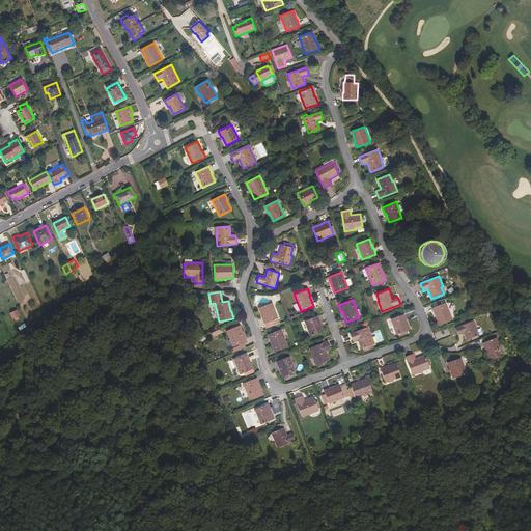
[(272,303),(261,307),(260,304),(258,305),(259,308),(262,317),(264,324),(267,328),(275,325),(273,320),(277,318),(278,318),(272,303)]
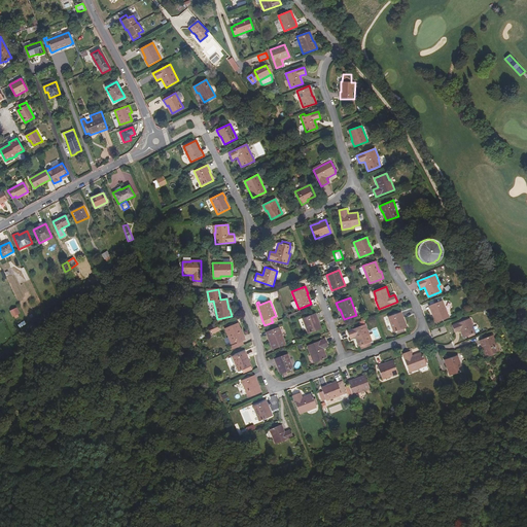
[(450,317),(443,301),(430,306),(434,315),(432,316),(435,323),(450,317)]
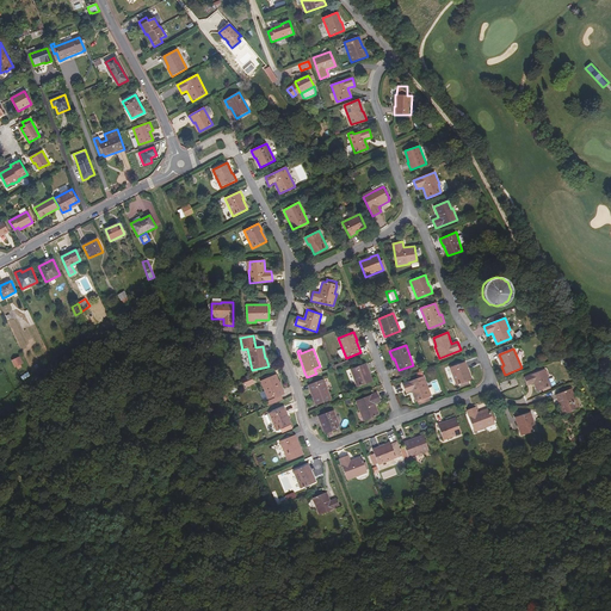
[(20,357),(12,360),(16,368),(24,363),(20,357)]
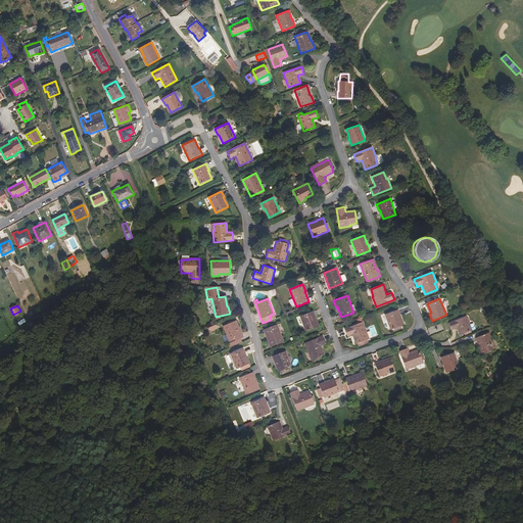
[(400,316),(398,310),(385,315),(390,330),(402,326),(399,317),(400,316)]
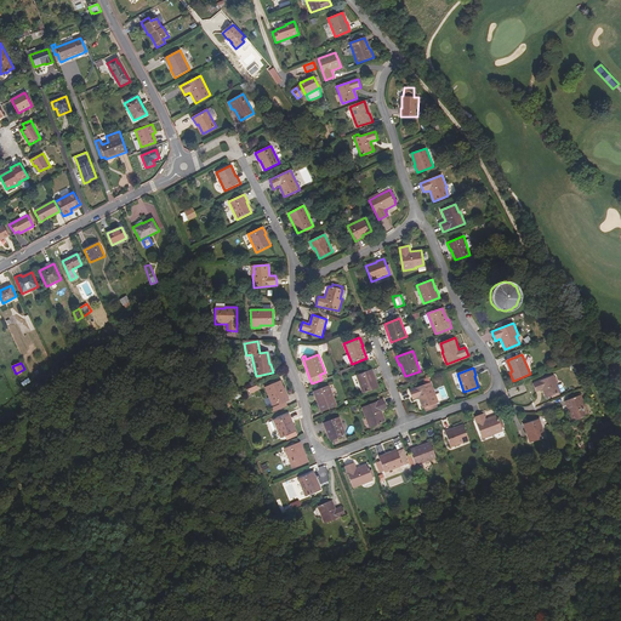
[(372,369),(355,375),(363,393),(379,388),(374,376),(375,376),(372,369)]
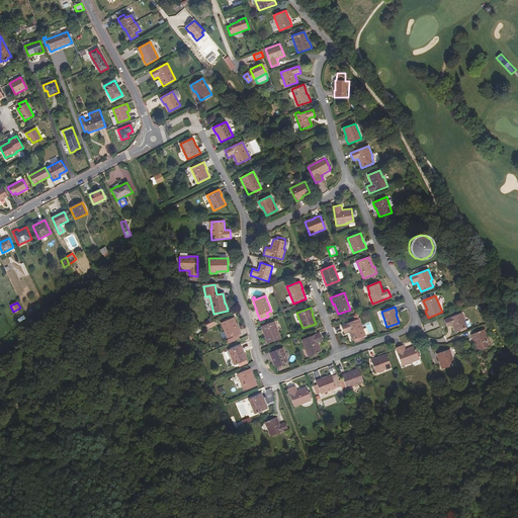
[(461,313),(444,320),(447,327),(452,325),(455,332),(458,331),(458,333),(467,329),(467,328),(467,327),(461,313)]
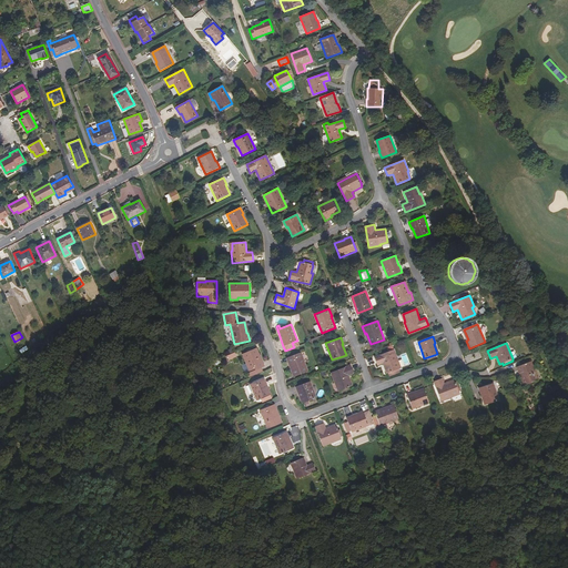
[(260,355),(256,347),(242,354),(250,373),(249,373),(251,377),(262,372),(261,368),(263,367),(259,356),(260,355)]
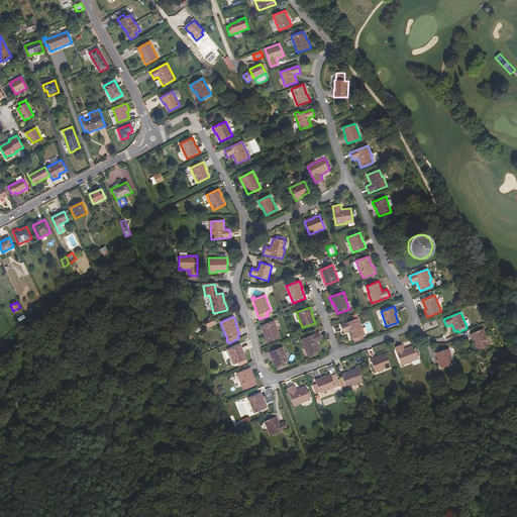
[(358,318),(340,325),(343,332),(348,331),(351,340),(364,335),(362,329),(363,328),(358,318)]
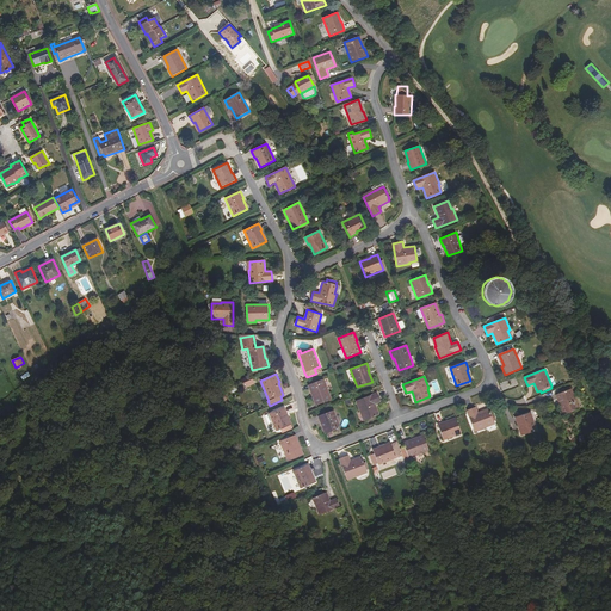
[(332,400),(323,378),(309,384),(314,396),(313,397),(315,406),(332,400)]
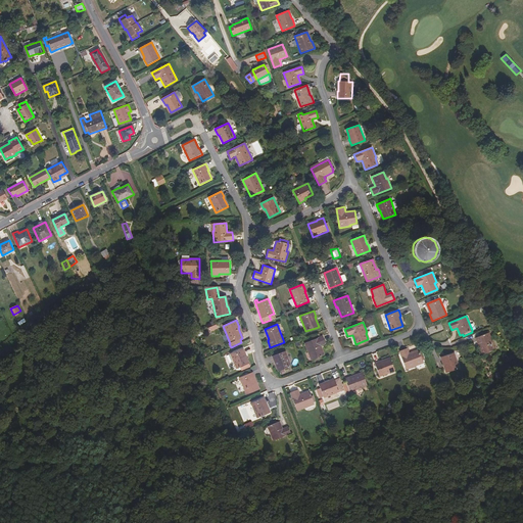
[(496,349),(489,332),(477,337),(481,347),(480,348),(482,355),(496,349)]
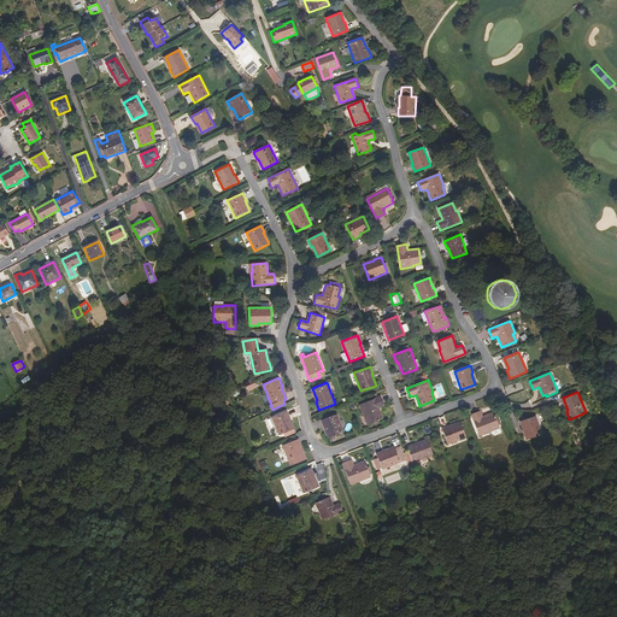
[(385,406),(381,397),(359,405),(364,417),(365,417),(369,424),(383,419),(378,407),(385,406)]
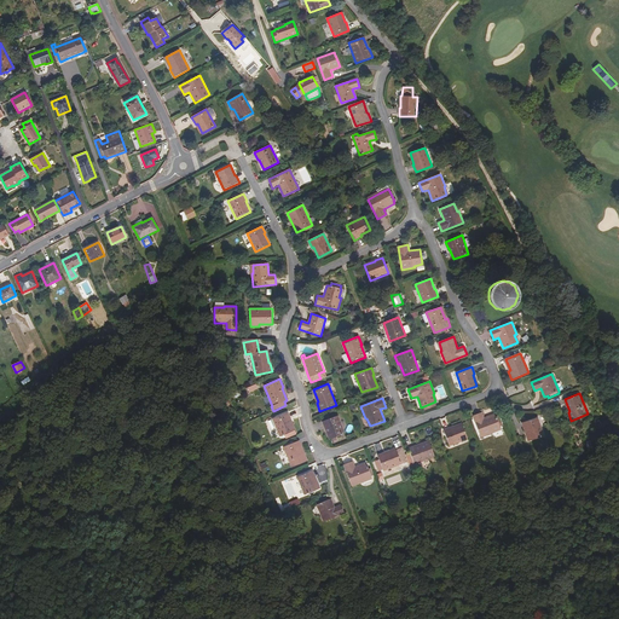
[(291,420),(288,412),(272,418),(281,437),(282,435),(284,435),(285,439),(296,434),(290,420),(291,420)]
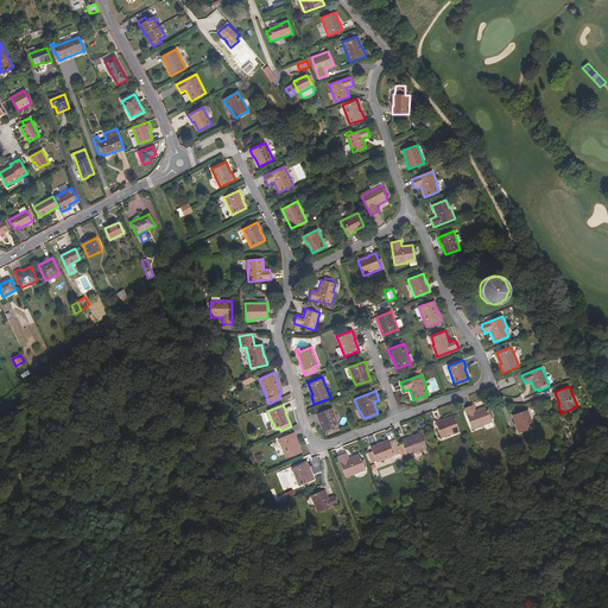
[(486,406),(475,411),(473,405),(464,409),(473,430),(485,425),(483,424),(492,420),(492,419),(494,418),(491,407),(487,409),(486,406)]
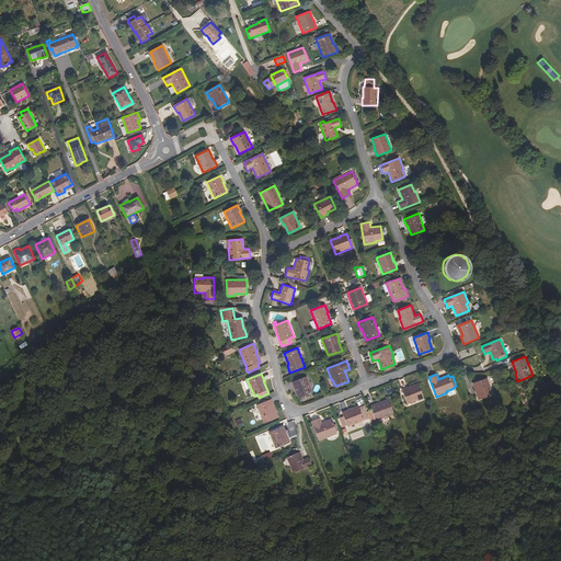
[(312,393),(306,377),(292,382),(294,389),(295,388),(299,398),(312,393)]
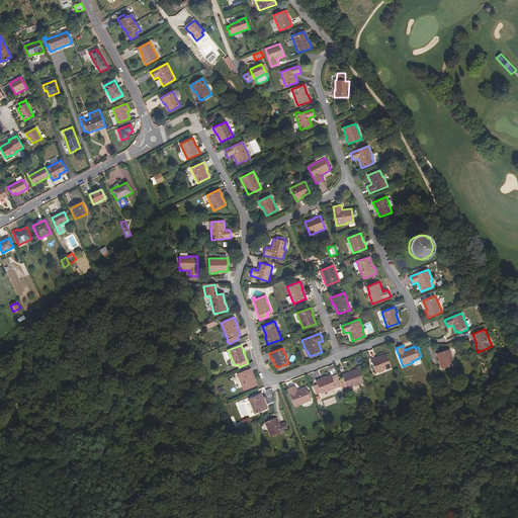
[(455,364),(450,349),(436,354),(439,360),(443,369),(455,364)]
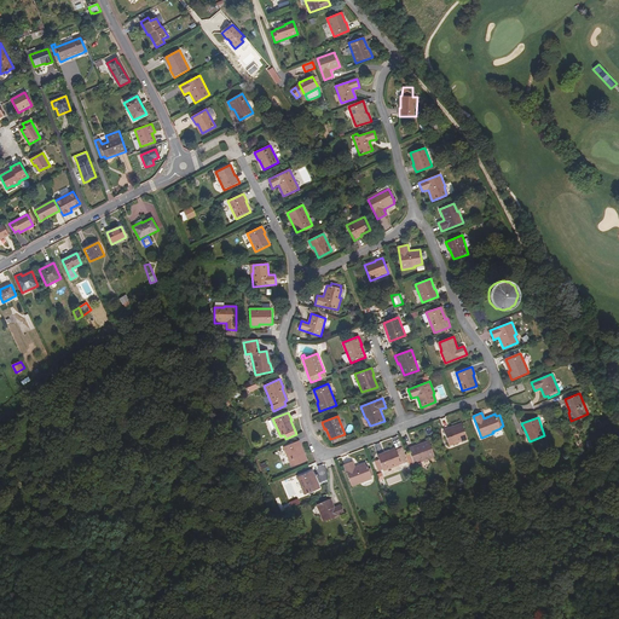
[(462,424),(451,428),(451,427),(444,431),(450,446),(468,439),(462,424)]
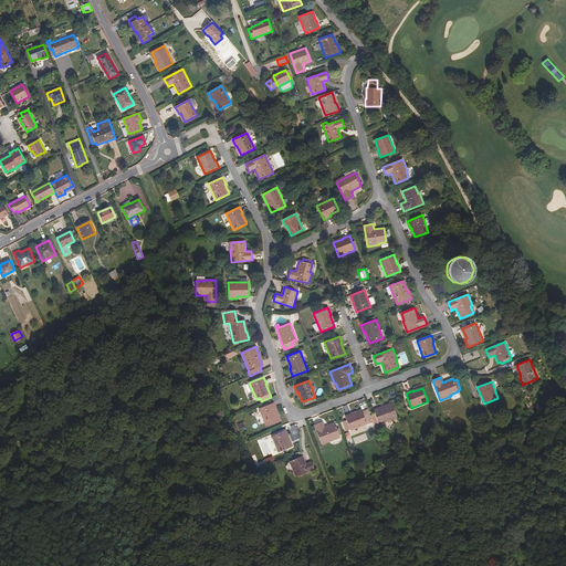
[(398,418),(392,402),(384,406),(385,408),(374,411),(375,413),(371,416),(375,426),(378,423),(379,425),(398,418)]
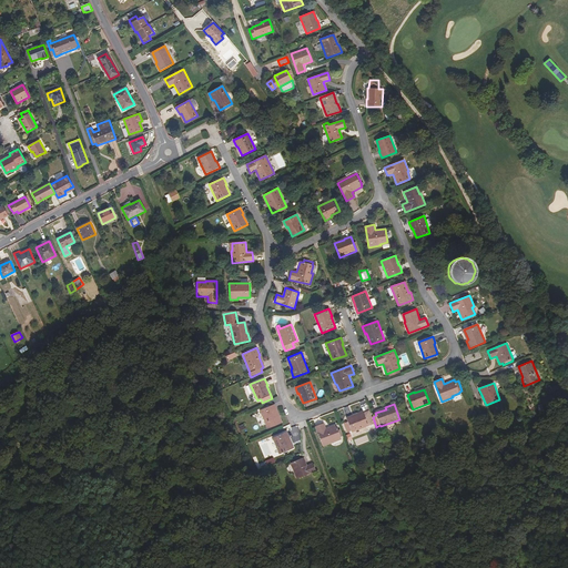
[(277,415),(273,405),(260,411),(267,429),(282,423),(279,415),(277,415)]
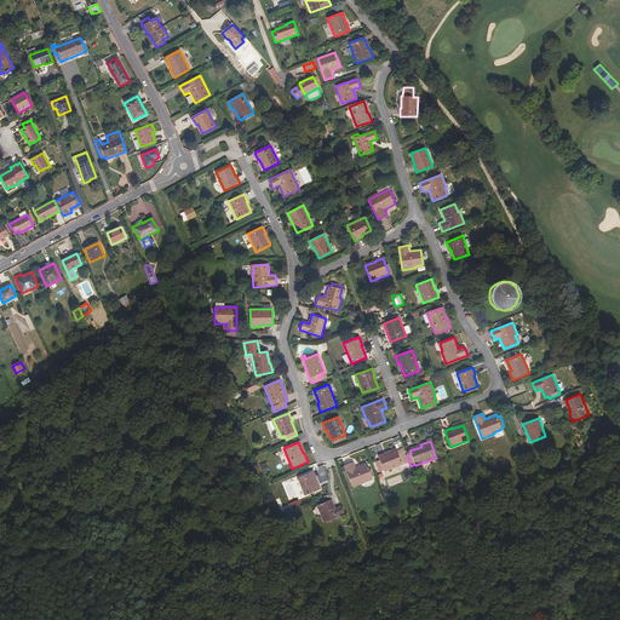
[(402,465),(396,449),(385,454),(385,453),(378,457),(379,460),(374,463),(379,472),(383,470),(384,472),(402,465)]
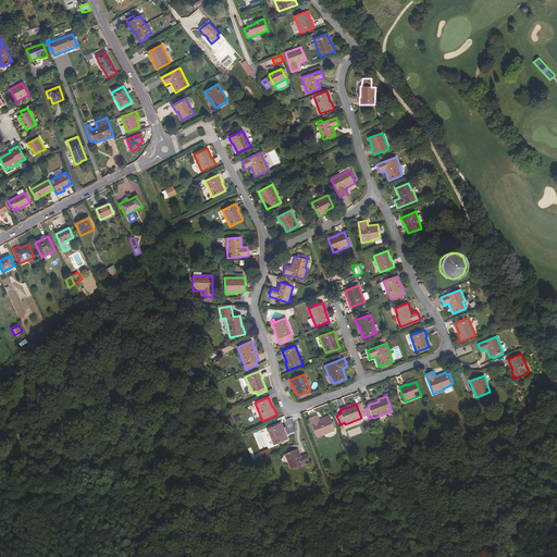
[(330,417),(320,420),(318,415),(309,418),(317,438),(327,434),(327,432),(334,430),(330,417)]
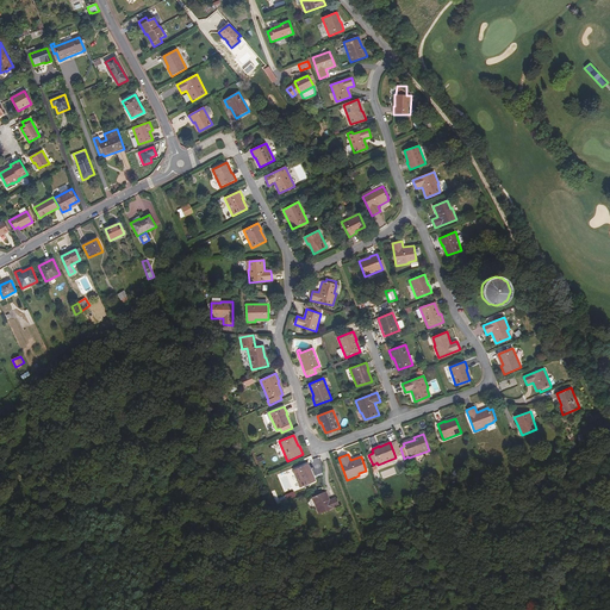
[(309,464),(292,470),(300,487),(315,481),(310,471),(311,471),(309,464)]
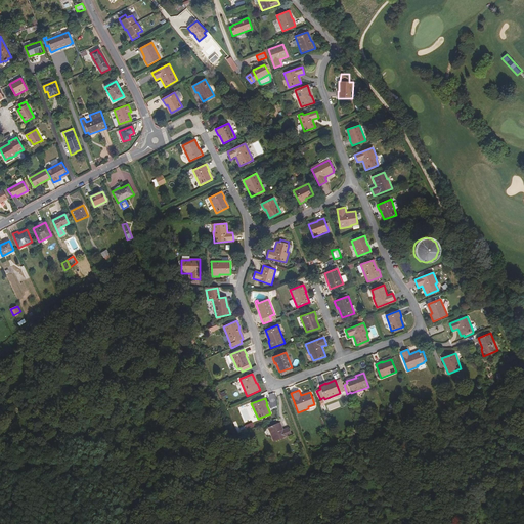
[(245,425),(247,430),(254,426),(252,422),(245,425)]
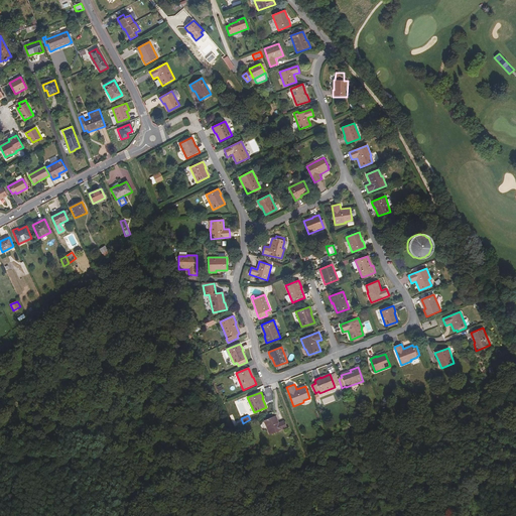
[(275,416),(264,420),(270,435),(287,427),(284,420),(278,423),(275,416)]
